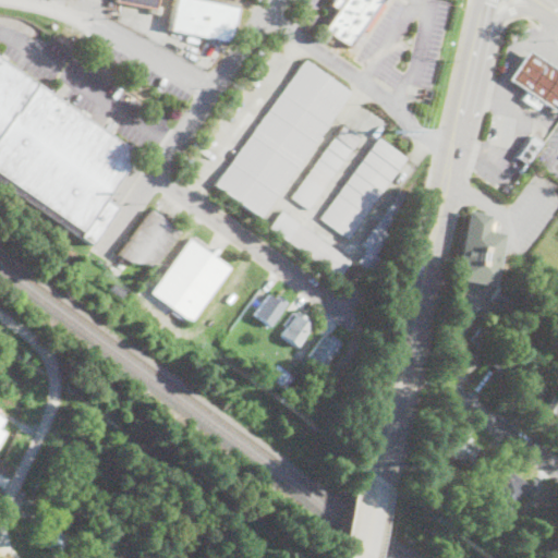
[(159,0),(157,15),(148,13),(149,8),(116,1),(116,0),(159,0)]
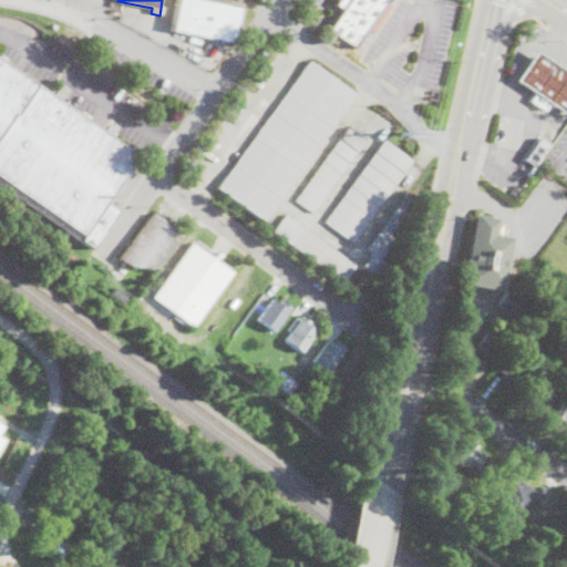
[(233,43),(171,31),(177,0),(200,0),(239,8),(233,43)]
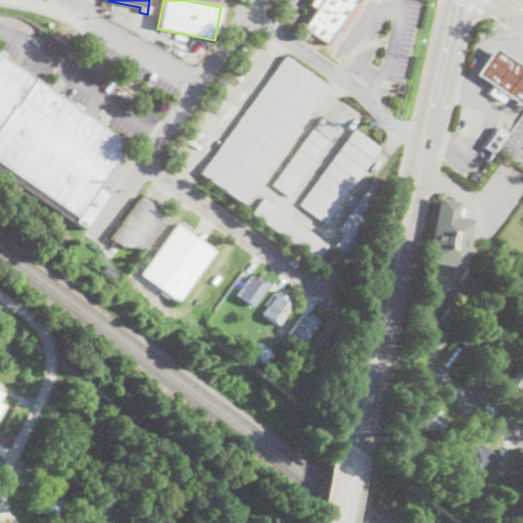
[(311,0),(355,0),(355,1),(361,4),(343,29),(339,26),(327,43),(314,34),(310,40),(304,37),(308,31),(303,27),(316,7),(310,3),(311,0)]
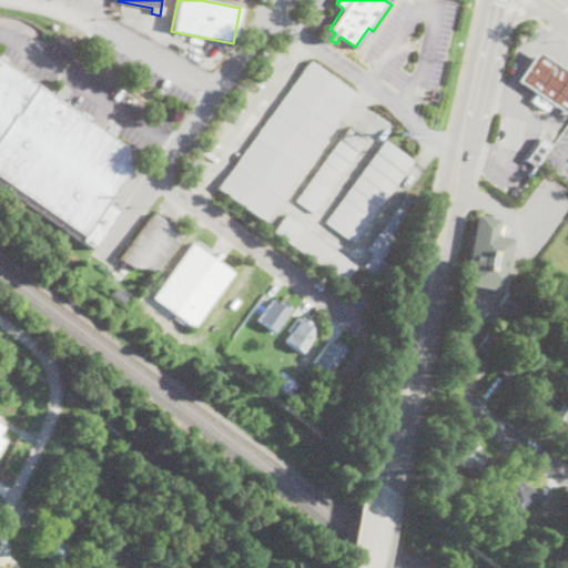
[(567,72),(567,115),(550,103),(545,111),(531,101),(536,95),(517,82),(538,52),(567,72)]
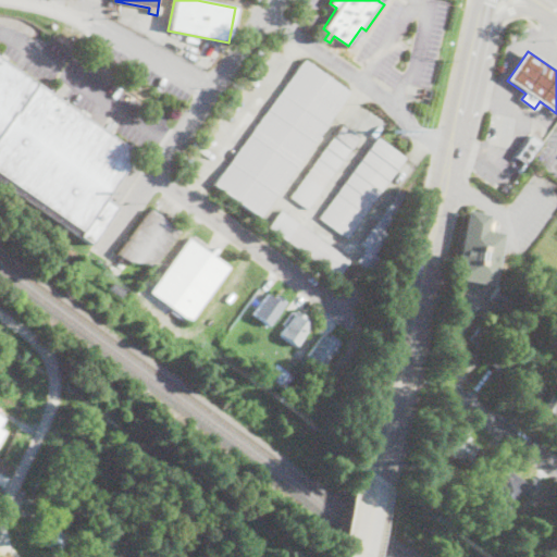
[(0,58),(135,152),(103,198),(115,207),(89,244),(0,181),(0,58)]
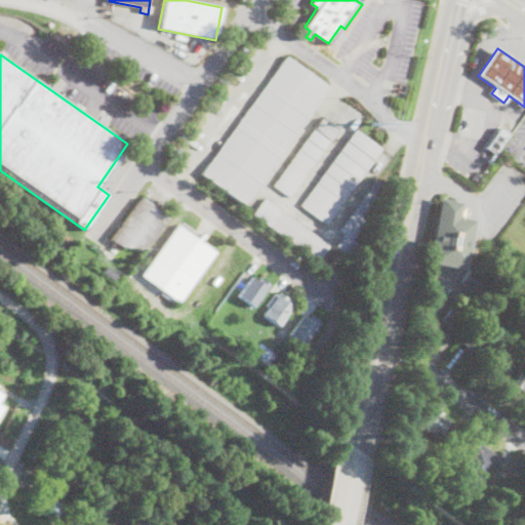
[(242,204),(200,173),(285,56),(327,87),(242,204)]
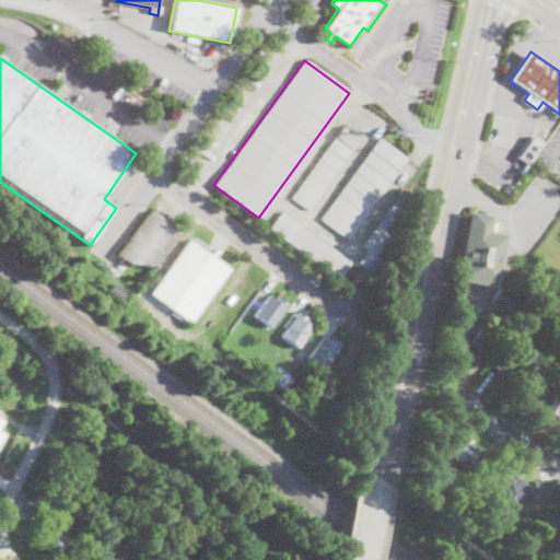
[(361,138),(308,210),(291,198),(343,126),(361,138)]
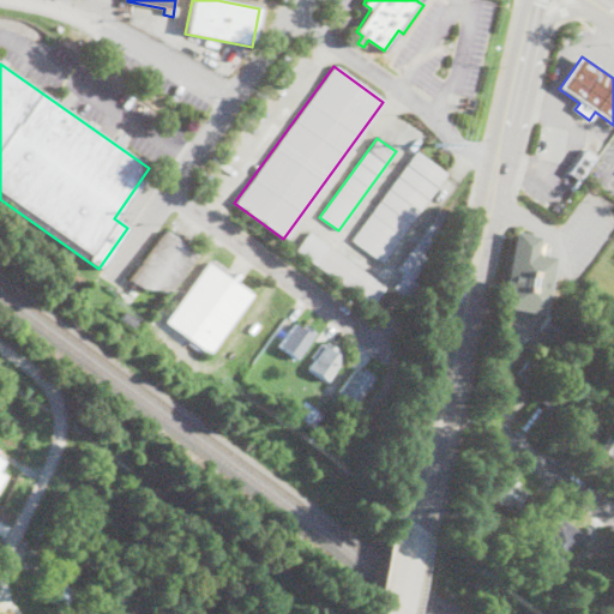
[(596,157),(581,180),(570,172),(587,150),(596,157)]
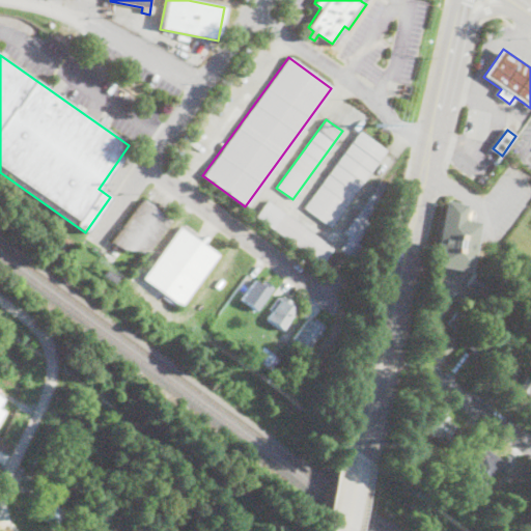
[(386,150),(330,227),(304,207),(359,131),(386,150)]
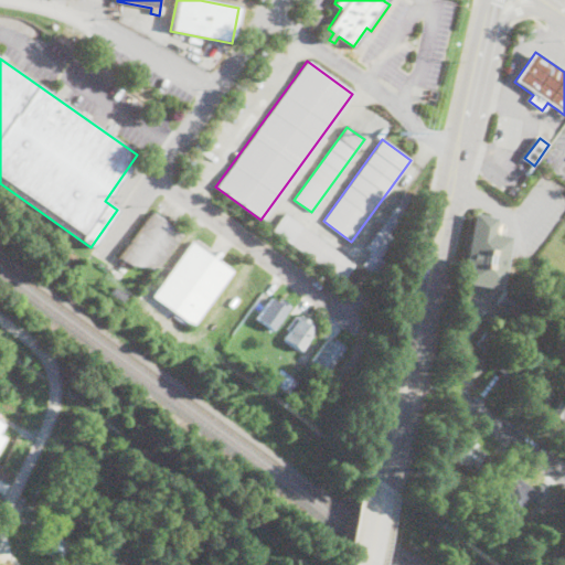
[(385,262),(375,276),(361,266),(371,252),(366,247),(405,193),(411,198),(403,210),(405,212),(388,234),(394,238),(380,258),(385,262)]
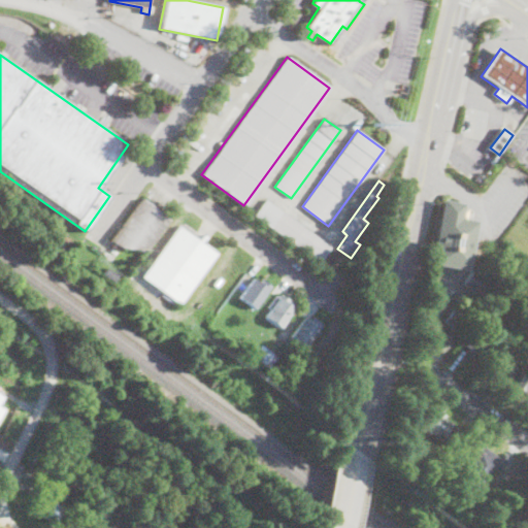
[(168,219),(145,250),(126,250),(122,256),(124,257),(117,268),(109,263),(119,248),(111,241),(142,199),(168,219)]
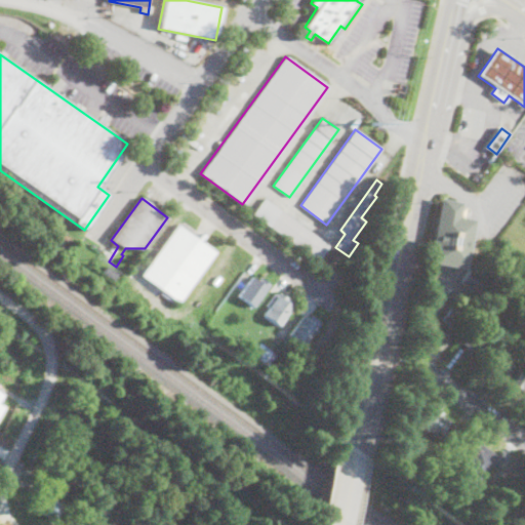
[(329,246),(317,261),(252,214),(264,198),(329,246)]
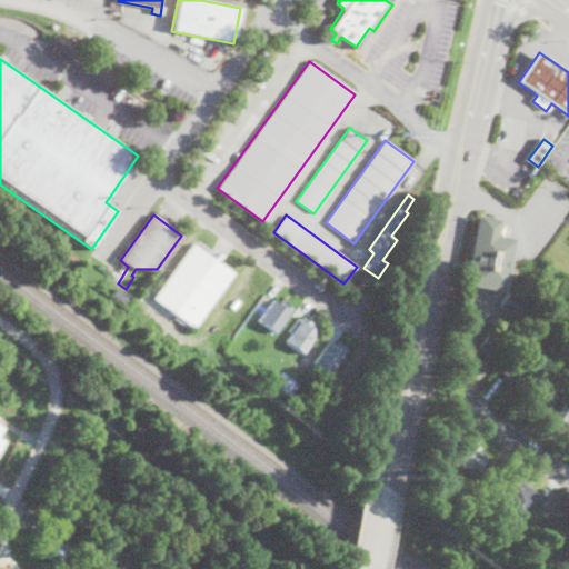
[(501,291),(461,283),(475,216),(498,220),(497,223),(505,225),(502,236),(512,238),(501,291)]
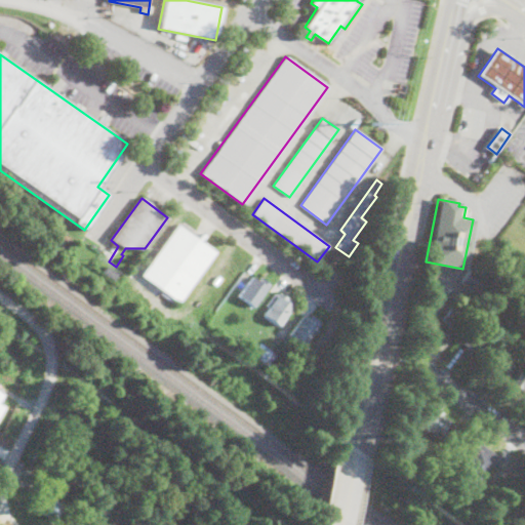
[(215,252),(178,303),(142,275),(178,225),(215,252)]
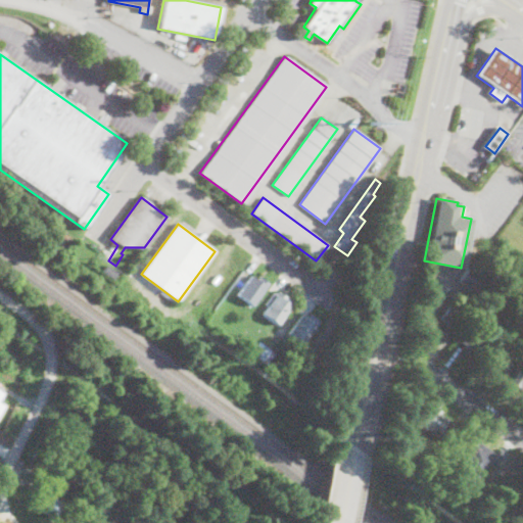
[(117,271),(113,278),(101,272),(105,264),(117,271)]
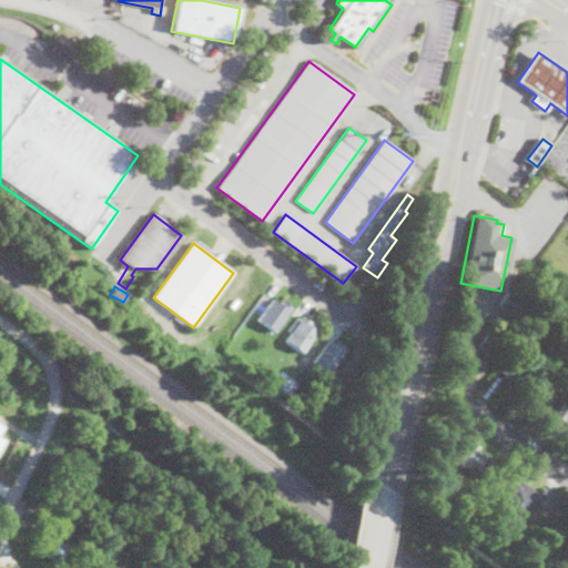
[(517,317),(501,308),(509,295),(525,304),(517,317)]
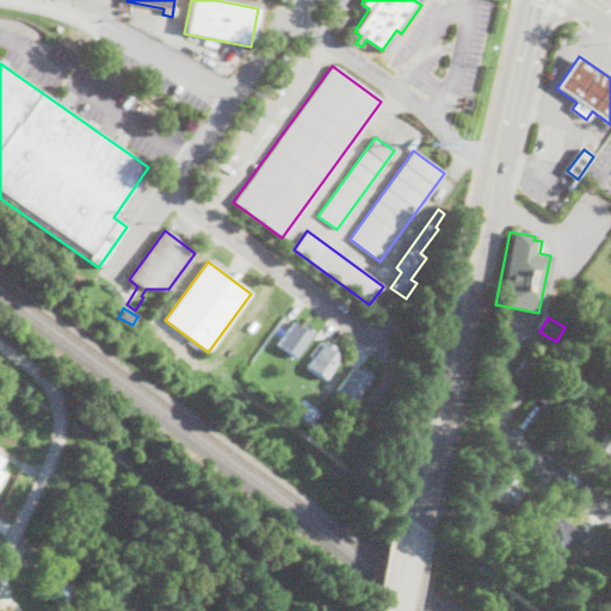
[(295,322),(302,327),(304,323),(315,332),(296,357),(278,345),(295,322)]
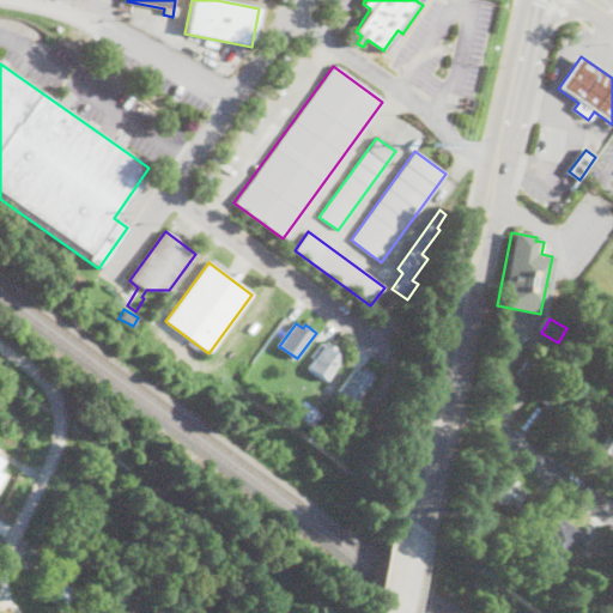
[(326,381),(309,368),(328,343),(345,356),(326,381)]
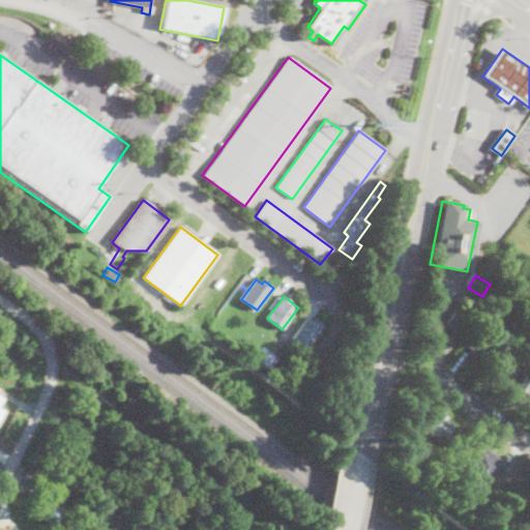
[(487,303),(482,308),(477,305),(480,299),(487,303)]
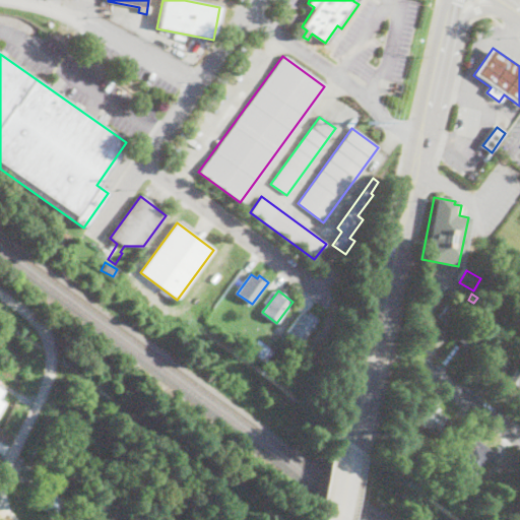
[(307,316),(309,313),(318,320),(302,342),(286,331),(302,312),(307,316)]
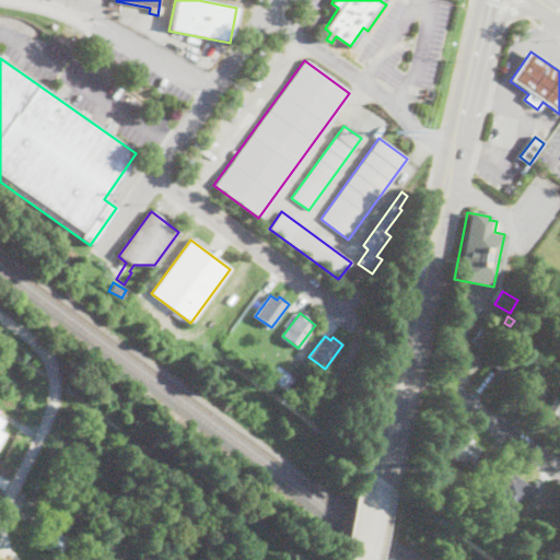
[(293,380),(284,392),(271,382),(281,370),(293,380)]
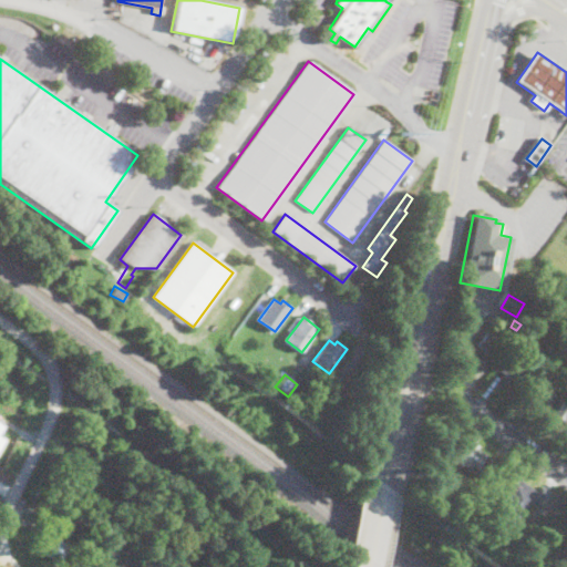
[(563,398),(566,400),(566,425),(550,414),(563,398)]
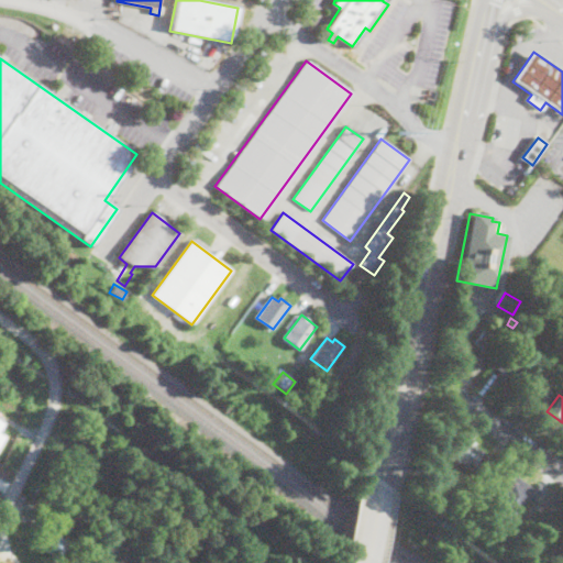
[(98,430),(95,437),(89,433),(91,427),(98,430)]
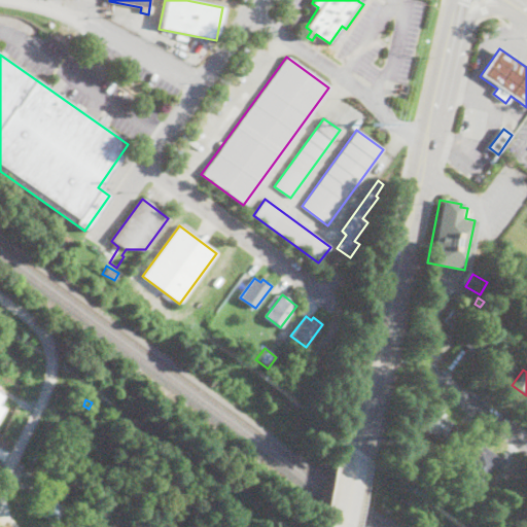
[(430,408),(437,412),(438,411),(445,415),(444,417),(454,425),(443,441),(430,431),(427,435),(416,427),(430,408)]
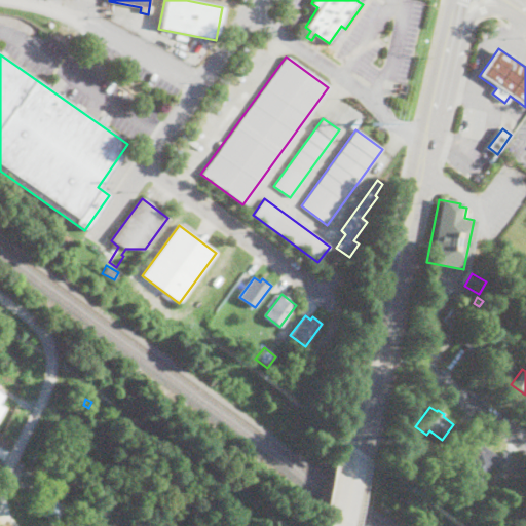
[(503,461),(495,471),(490,466),(475,487),(458,475),(483,444),(503,461)]
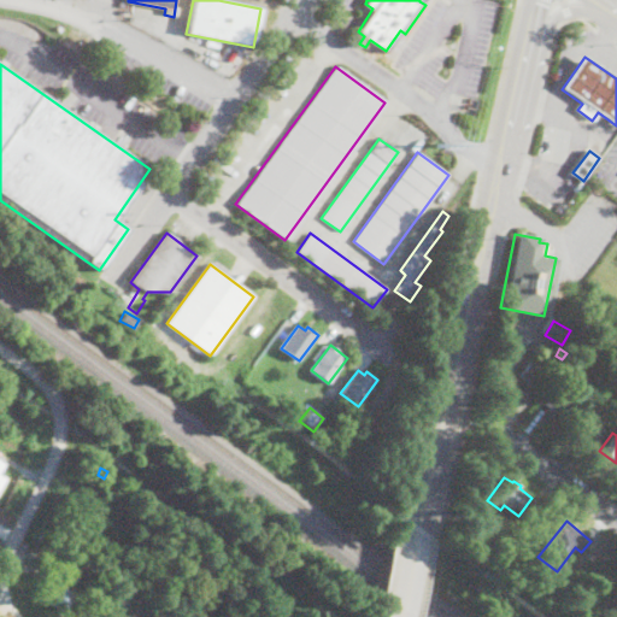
[(500,547),(492,559),(481,552),(489,540),(500,547)]
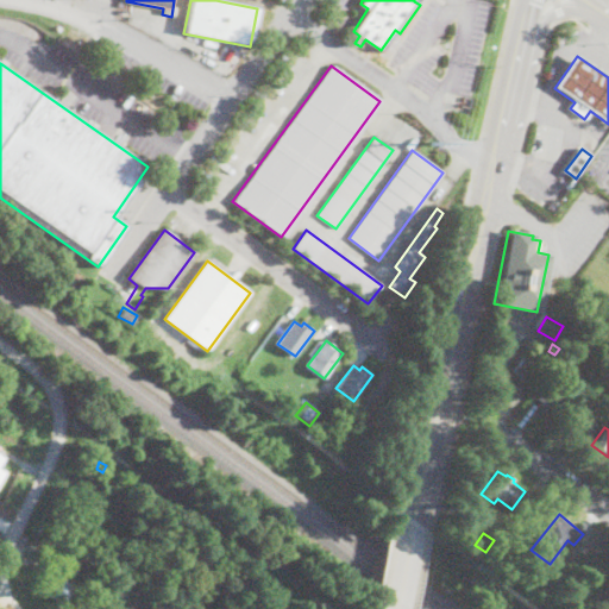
[(68,596),(63,603),(38,590),(49,571),(68,582),(62,592),(68,596)]
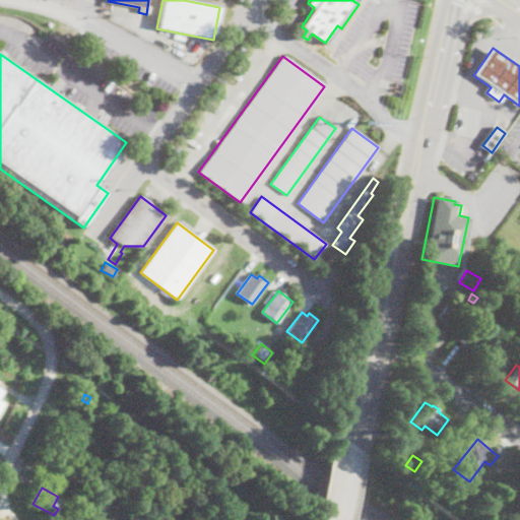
[(139,517),(137,519),(127,519),(125,519),(129,511),(139,517)]
